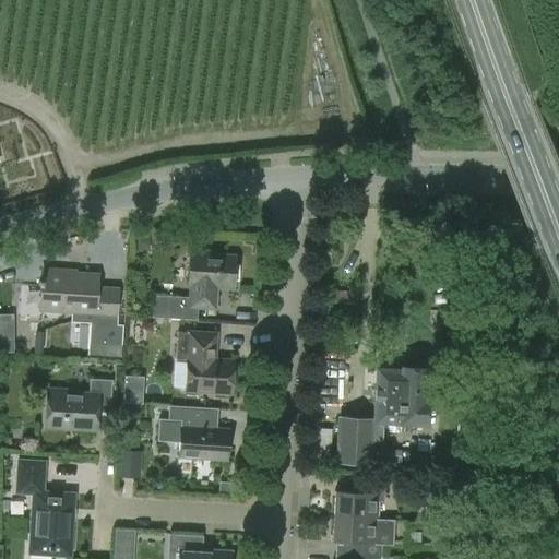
[(149,239),(137,239),(135,250),(147,251),(149,239)]
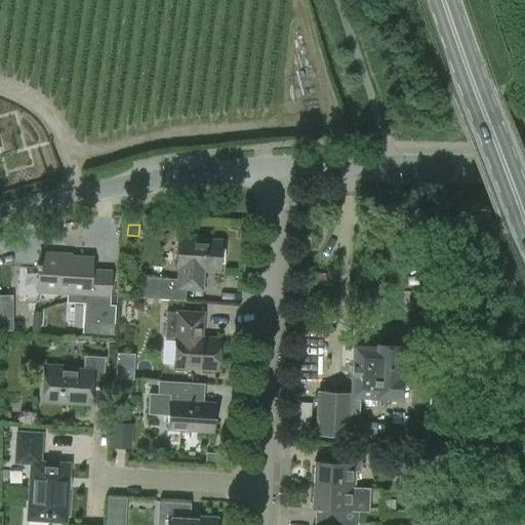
[(184,300),(185,289),(200,290),(201,270),(217,271),(217,264),(221,265),(223,250),(218,249),(218,242),(176,240),(175,269),(177,269),(177,279),(143,277),(142,297),(184,300)]
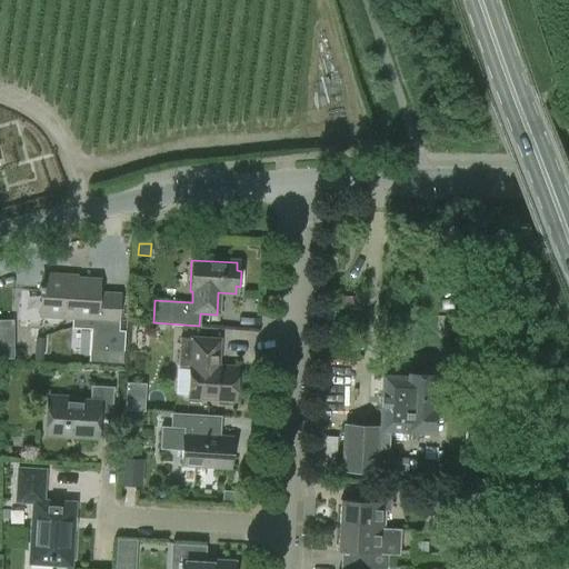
[(38,317),(92,320),(92,331),(118,332),(120,293),(97,292),(98,281),(41,277),(38,317)]
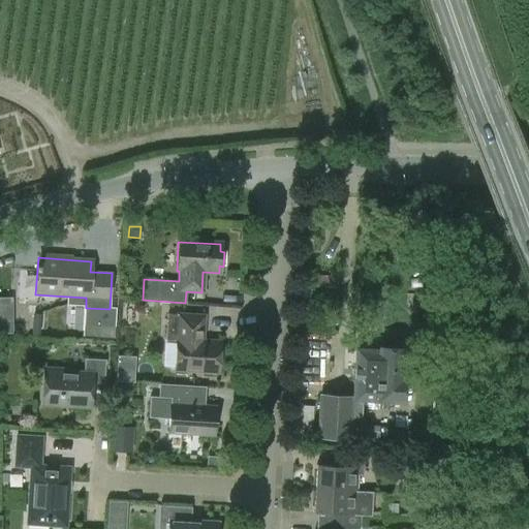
[(0,303),(0,333),(12,333),(12,303),(0,303)]
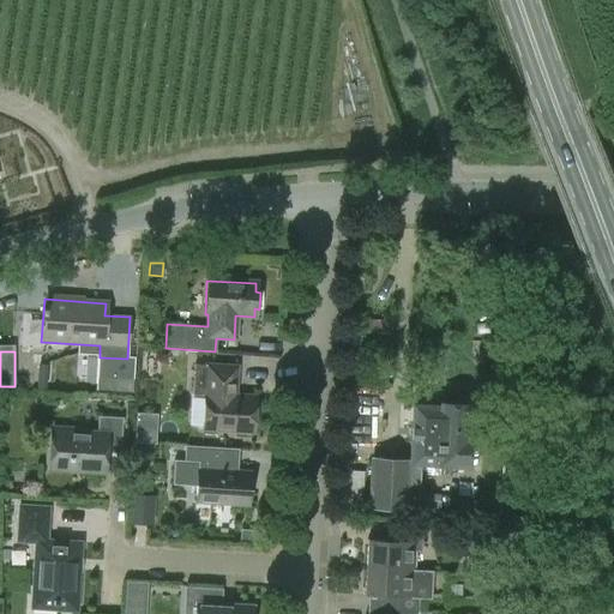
[(191,396),(192,396),(191,414),(191,415),(191,420),(193,423),(194,426),(198,427),(202,428),(202,431),(252,433),(254,397),(233,396),(235,368),(192,366),(191,396)]
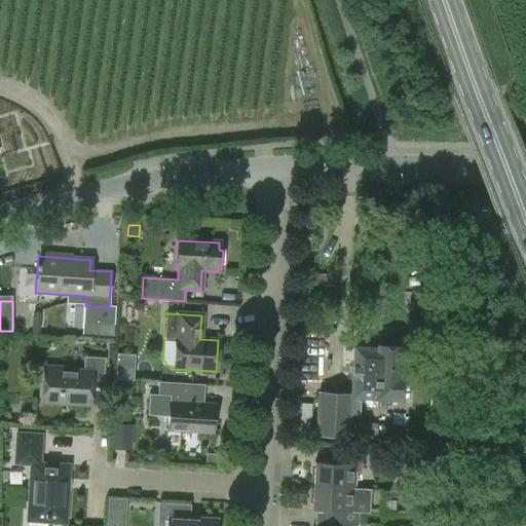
[(407,341),(373,339),(373,343),(352,342),(349,395),(318,392),(316,436),(347,437),(349,404),(360,404),(360,396),(364,396),(400,398),(401,373),(405,373),(407,341)]
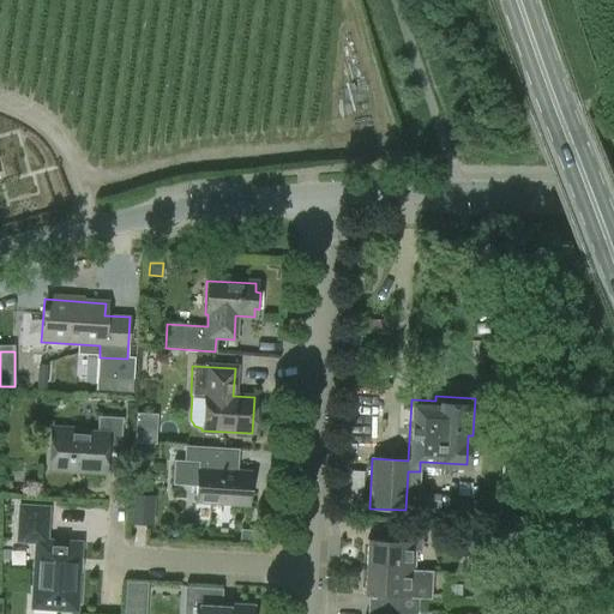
[(103,474),(104,452),(120,453),(121,417),(97,416),(96,434),(50,431),(48,470),(103,474)]
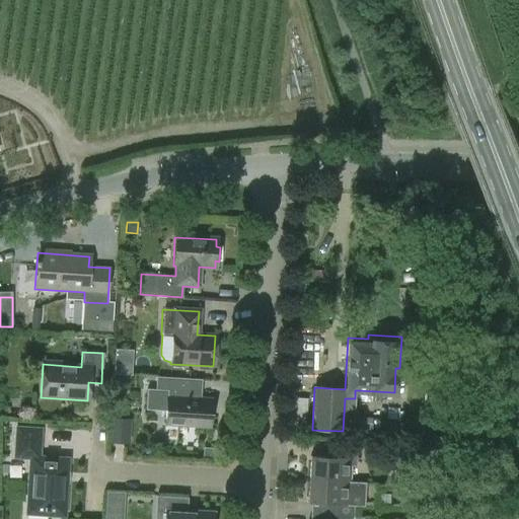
[(209,428),(211,399),(187,398),(187,392),(166,391),(164,425),(209,428)]
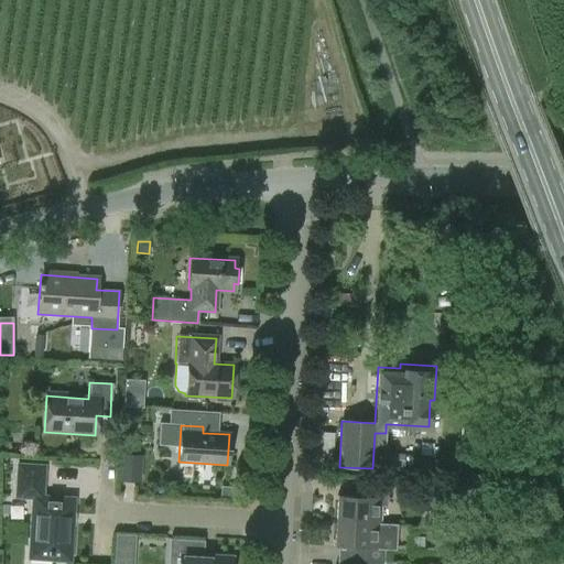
[(142,456),(121,454),(119,480),(140,481),(142,456)]
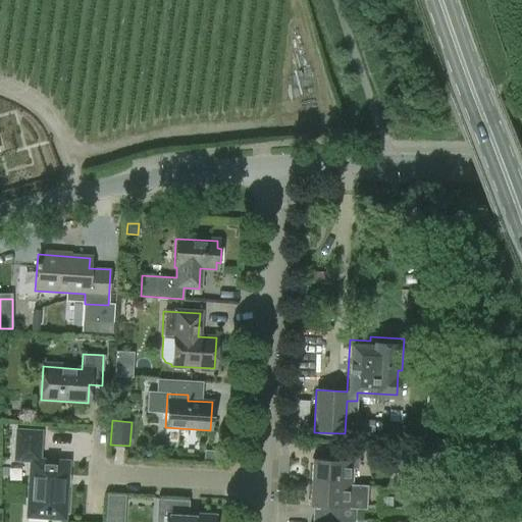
[(354,440),(367,441),(373,441),(374,421),(355,420),(354,440)]
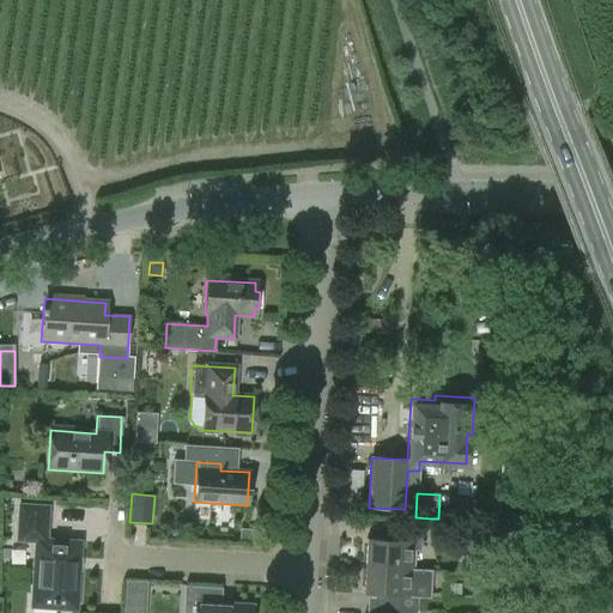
[(483,499),(472,499),(472,521),(483,521),(483,499)]
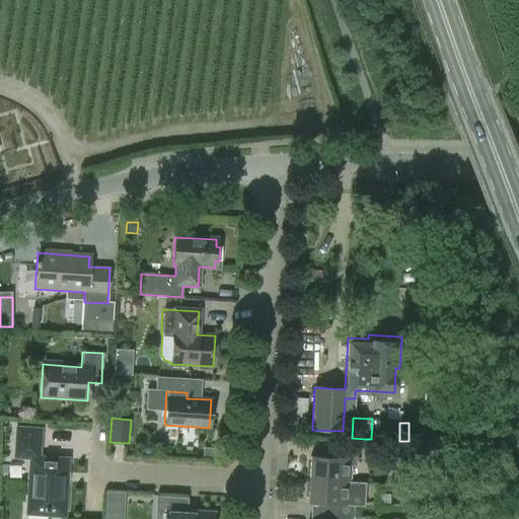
[(66,460),(40,458),(42,428),(14,426),(12,458),(29,459),(26,514),(63,516),(66,460)]
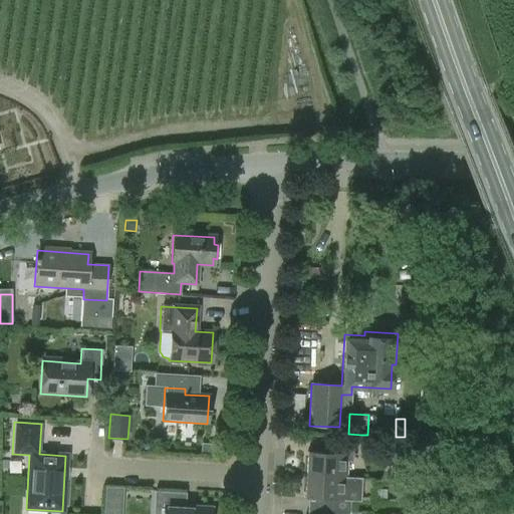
[(458,446),(449,431),(439,436),(449,452),(458,446)]
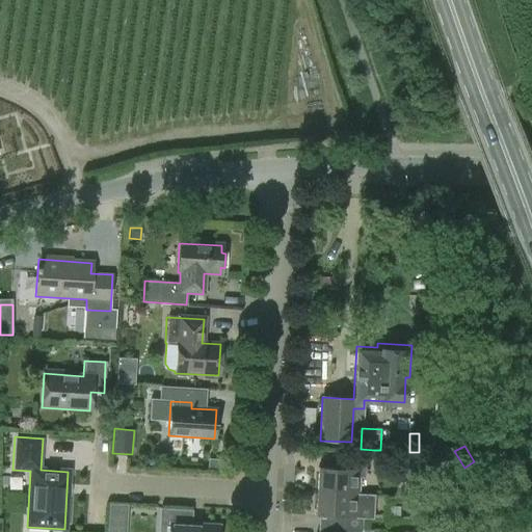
[(319,466),(318,490),(358,491),(358,478),(362,478),(363,457),(333,456),(331,467),(319,466)]
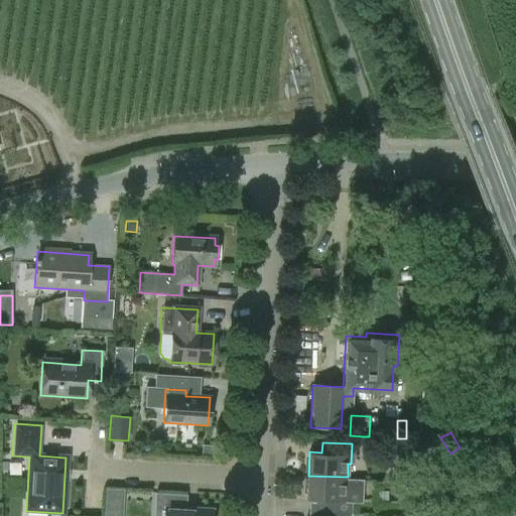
[(216,445),(202,444),(202,455),(215,456),(216,445)]
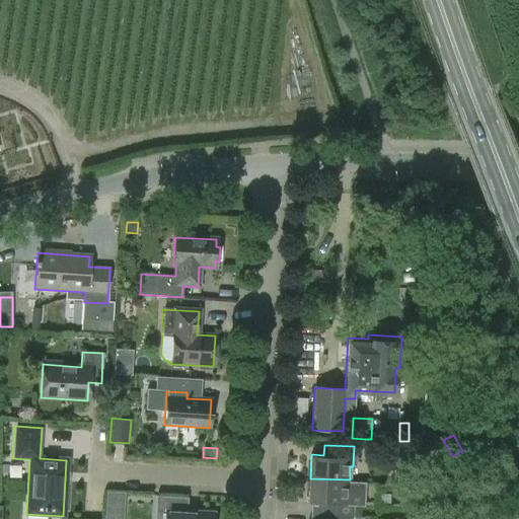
[(374,455),(374,447),(364,447),(364,455),(374,455)]
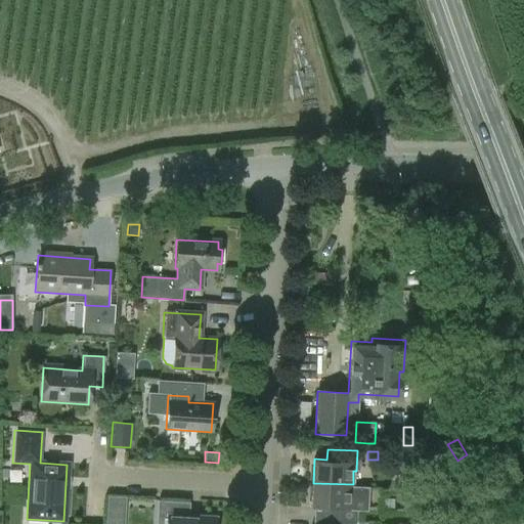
[(405,466),(408,470),(417,471),(418,459),(405,457),(405,466)]
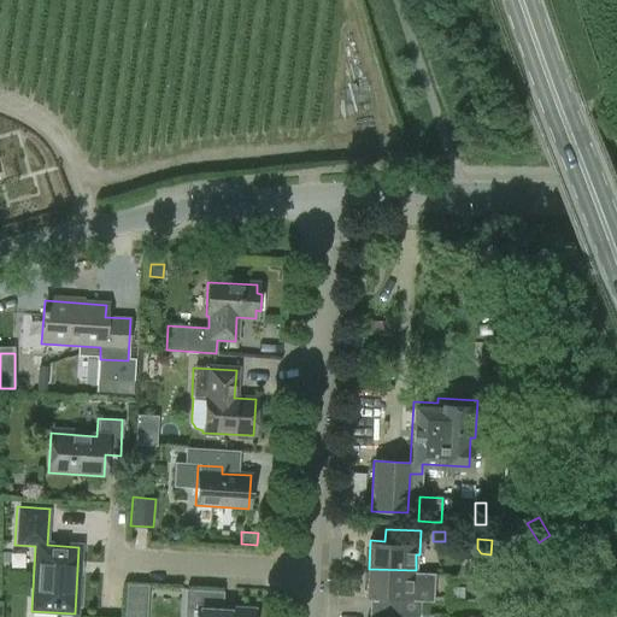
[(382,612),(421,613),(421,599),(433,599),(434,573),(416,573),(416,570),(369,569),(368,597),(383,598),(382,612)]
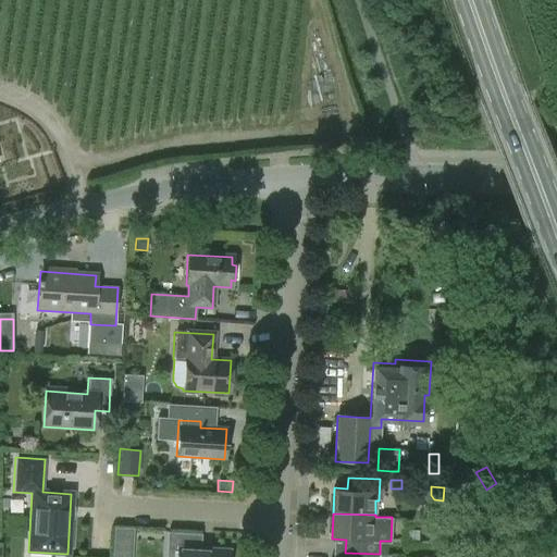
[(114,541),(132,542),(132,529),(114,528),(114,541)]
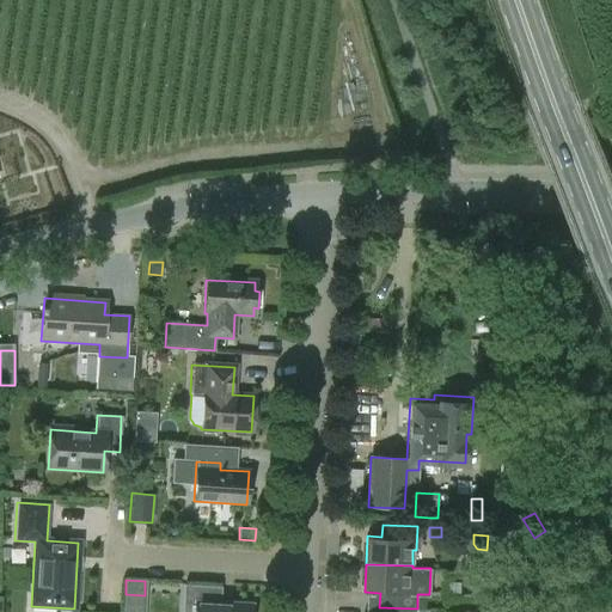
[(220,587),(185,585),(184,600),(195,601),(194,611),(249,611),(250,605),(219,603),(220,587)]
